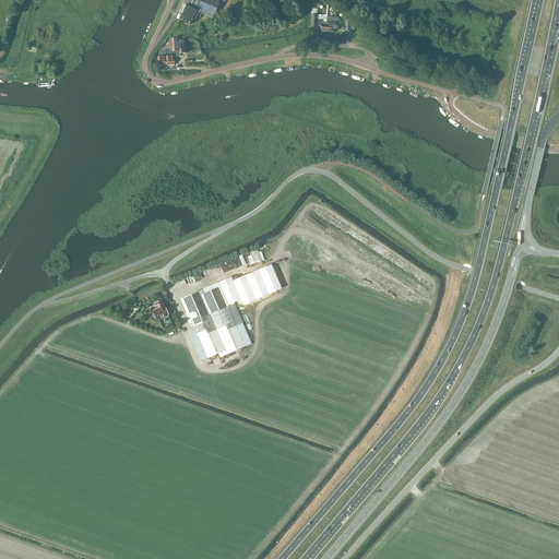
[(213,19),(221,0),(189,0),(188,4),(187,3),(179,20),(190,25),(194,14),(199,16),(200,12),(213,19)]
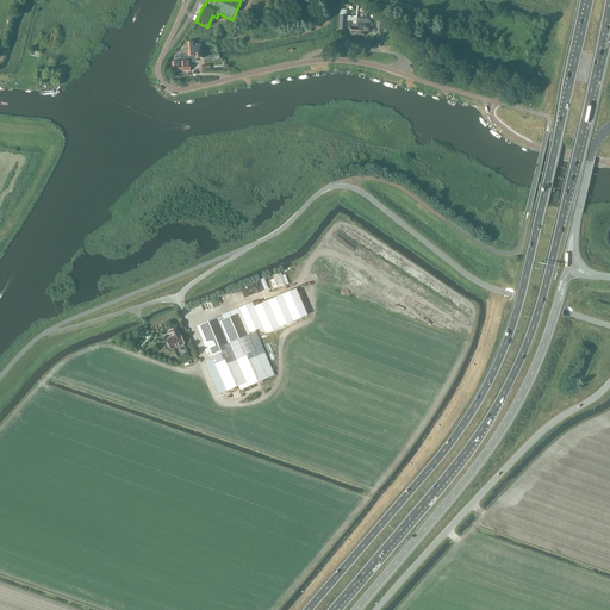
[(348,33),(356,35),(356,27),(358,27),(359,24),(356,24),(356,18),(347,18),(347,7),(341,6),(340,30),(346,31),(348,31),(348,33)]
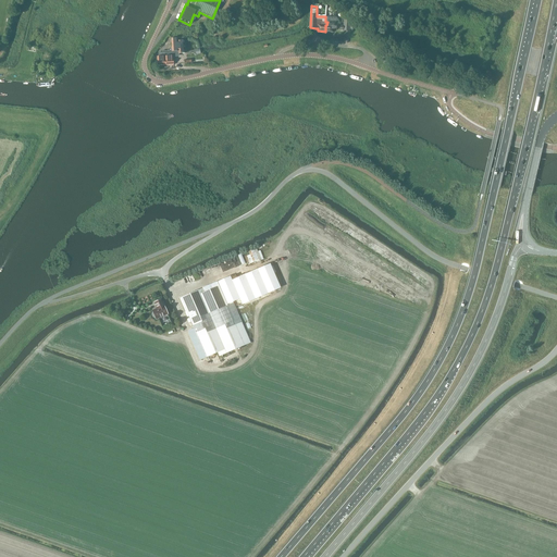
[(325,25),(325,32),(333,32),(333,29),(336,29),(336,24),(338,24),(339,21),(336,17),(327,17),(327,22),(326,25),(325,25)]
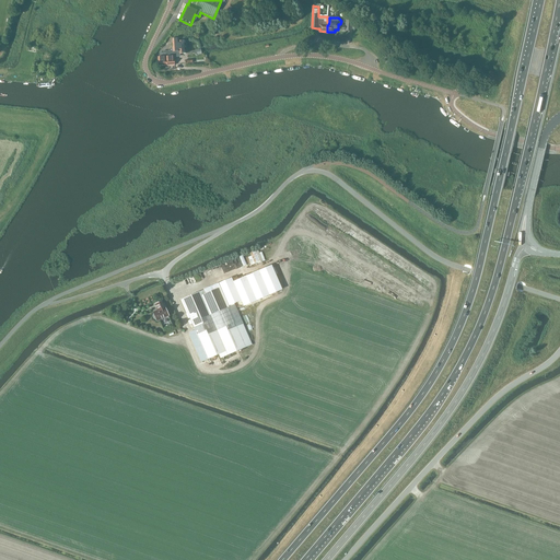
[(351,23),(351,19),(347,19),(346,19),(346,24),(346,26),(341,26),(341,28),(341,31),(345,31),(351,32),(351,31),(354,31),(354,25),(353,25),(353,23),(351,23)]
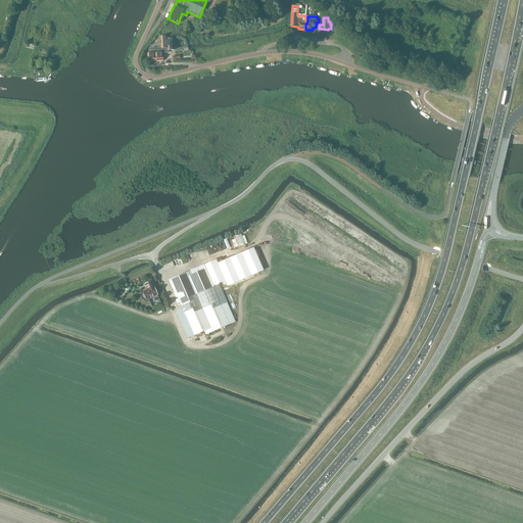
[(160,36),(161,48),(168,48),(168,50),(174,50),(174,38),(169,38),(169,40),(165,40),(167,38),(167,36),(160,36)]
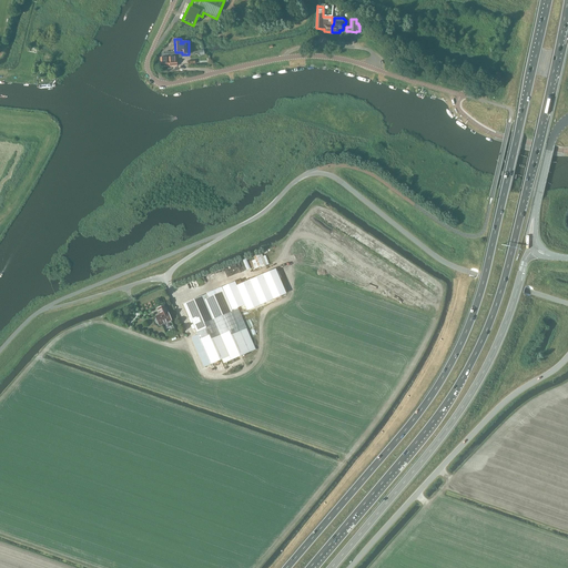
[(184,304),(183,304),(191,323),(192,323),(211,364),(222,359),(223,364),(255,350),(237,307),(244,305),(246,311),(286,294),(276,270),(236,286),(235,282),(221,287),(206,294),(184,304)]
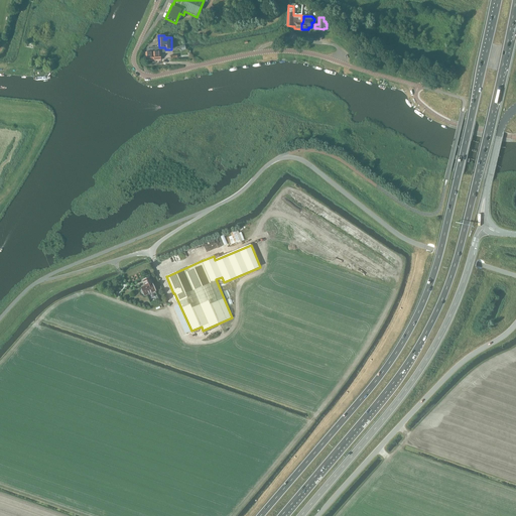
[(147,285),(145,286),(141,288),(142,289),(141,290),(140,291),(141,293),(142,294),(144,294),(144,296),(155,291),(149,277),(143,280),(145,284),(146,284),(147,285)]
